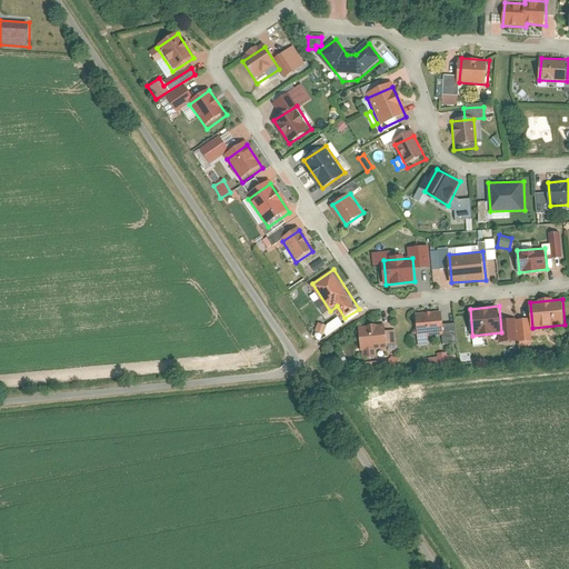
[(443,310),(417,312),(419,336),(446,333),(443,310)]
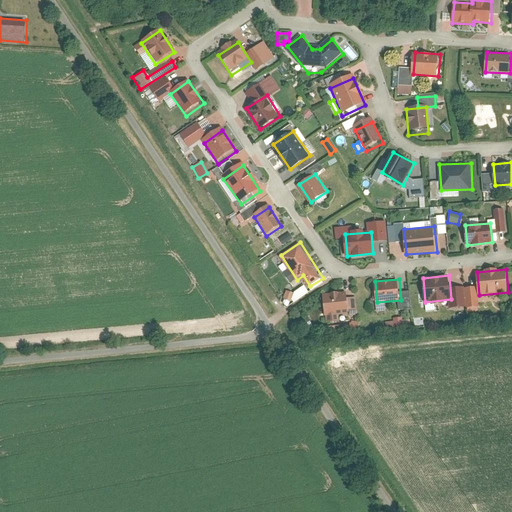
[(281,298),(286,304),(291,301),(293,303),(308,293),(302,284),(281,298)]
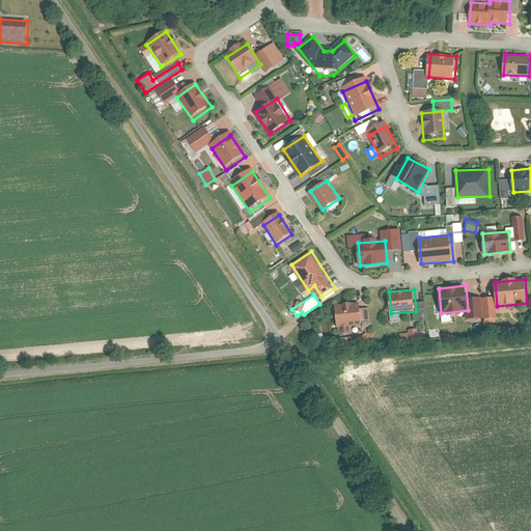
[(360,303),(336,305),(338,327),(362,325),(360,303)]
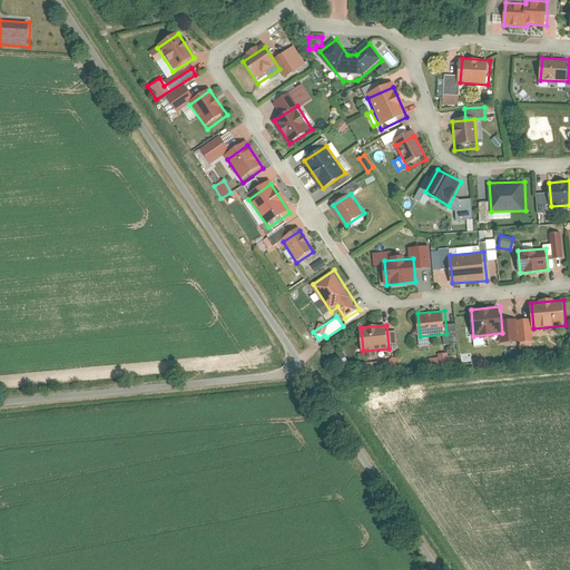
[(340,367),(347,363),(342,353),(334,357),(340,367)]
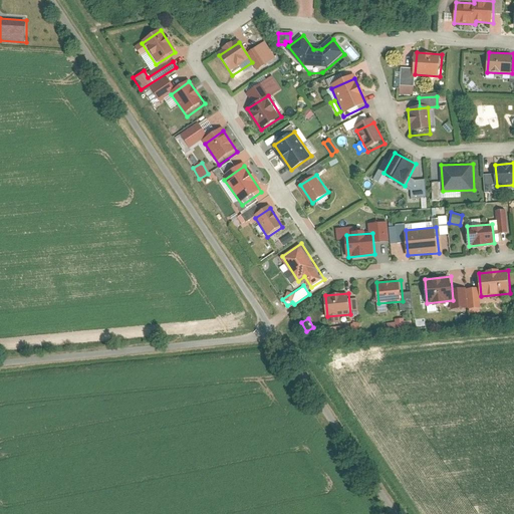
[(350,322),(349,332),(358,334),(359,323),(350,322)]
